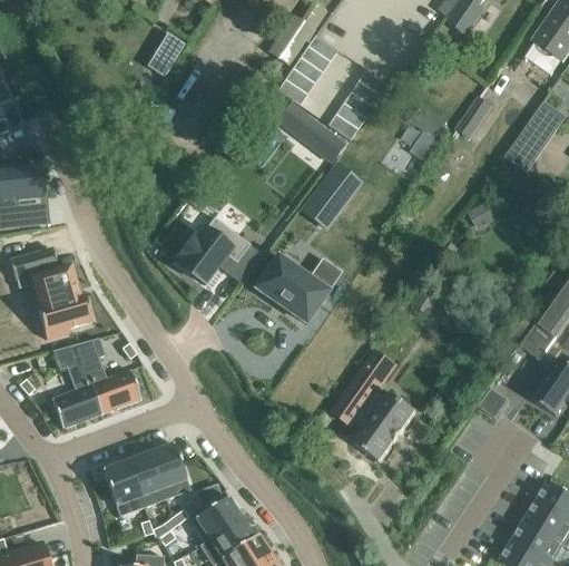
[(294,12),(268,50),(291,66),(315,28),(317,30),(331,11),(314,0),(302,18),(294,12)]
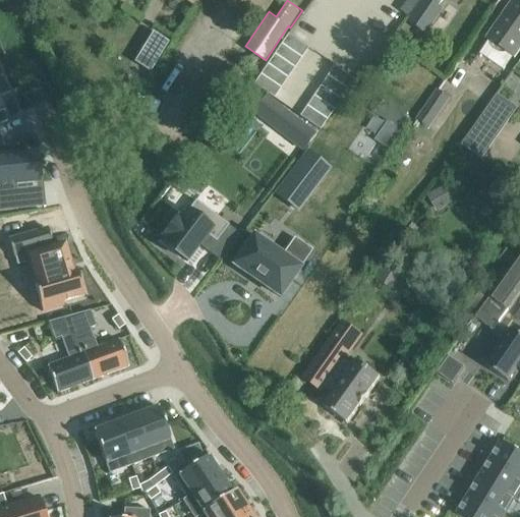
[(385,0),(379,11),(397,21),(407,3),(401,0),(385,0)]
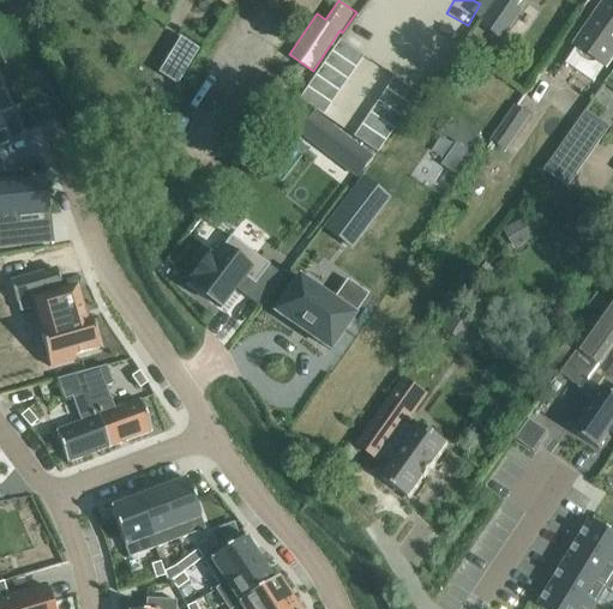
[(516,1),(517,0),(492,0),(490,4),(511,19),(521,5),(516,1)]
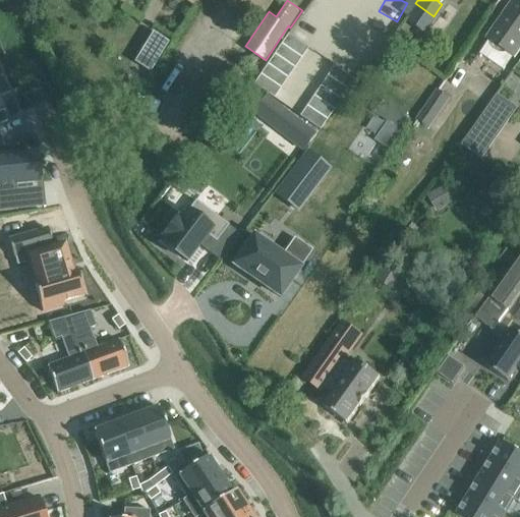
[(508,0),(501,10),(505,12),(485,36),(494,41),(495,43),(495,45),(496,47),(499,49),(503,50),(505,50),(508,50),(513,54),(519,44),(519,0),(508,0)]
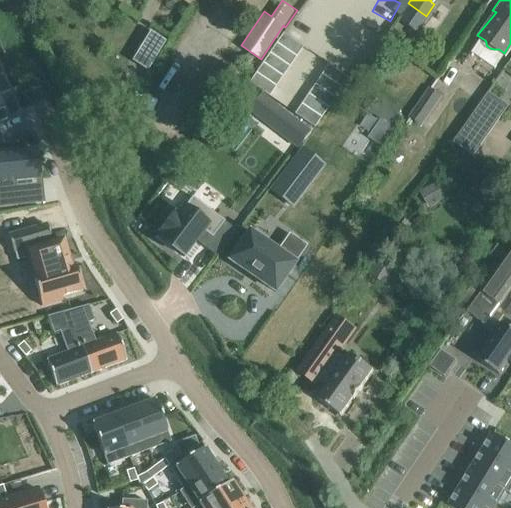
[(164,36),(149,27),(131,57),(146,66),(164,36)]
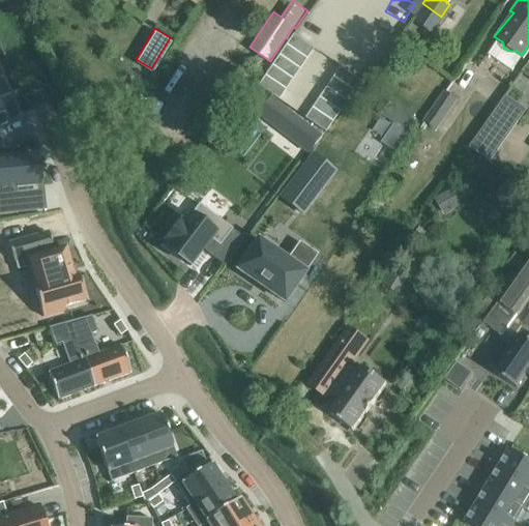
[(294,31),(287,41),(307,55),(314,46),(294,31)]
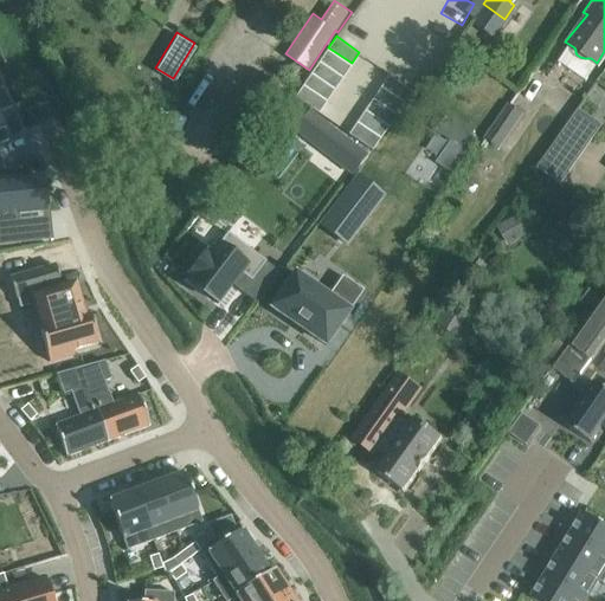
[(328,47),(320,59),(343,75),(352,63),(328,47)]
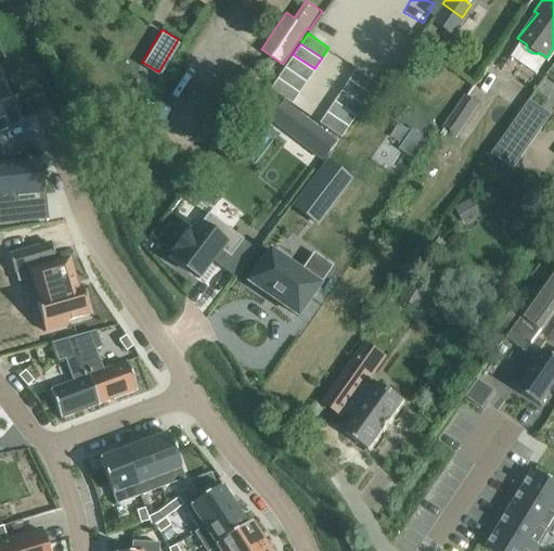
[(293,54),(285,65),(307,79),(314,68),(293,54)]
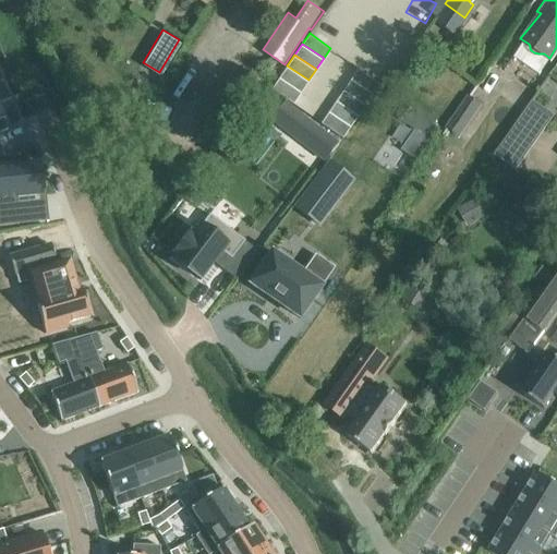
[(287,65),(279,76),(301,91),(309,80),(287,65)]
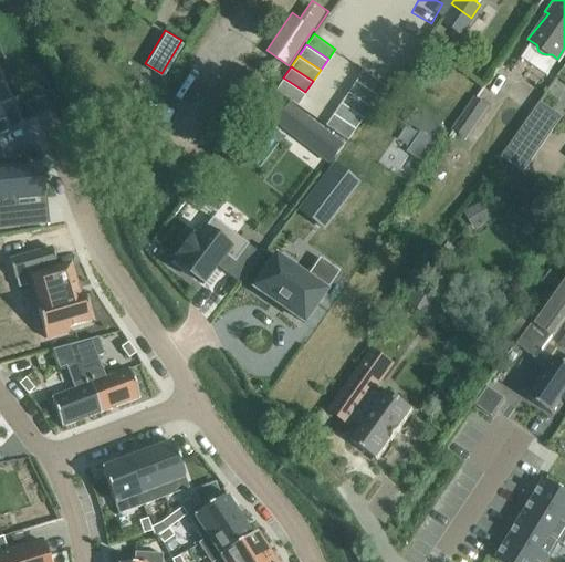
[(364,68),(356,79),(378,94),(386,83),(364,68)]
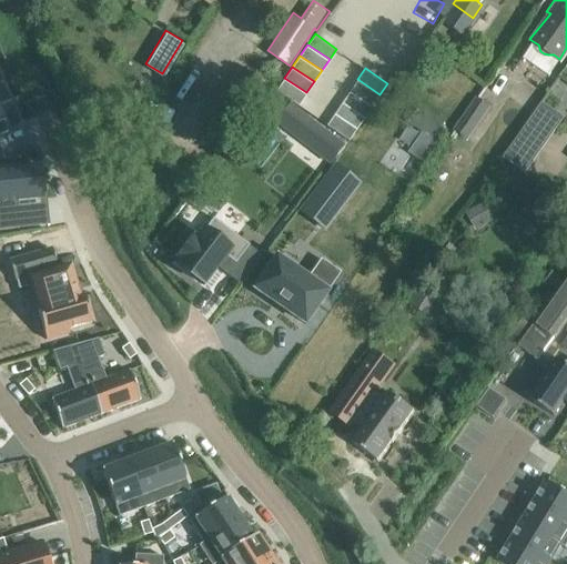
[(0,133),(9,130),(4,120),(6,119),(0,106),(0,102),(11,98),(0,71),(0,133)]
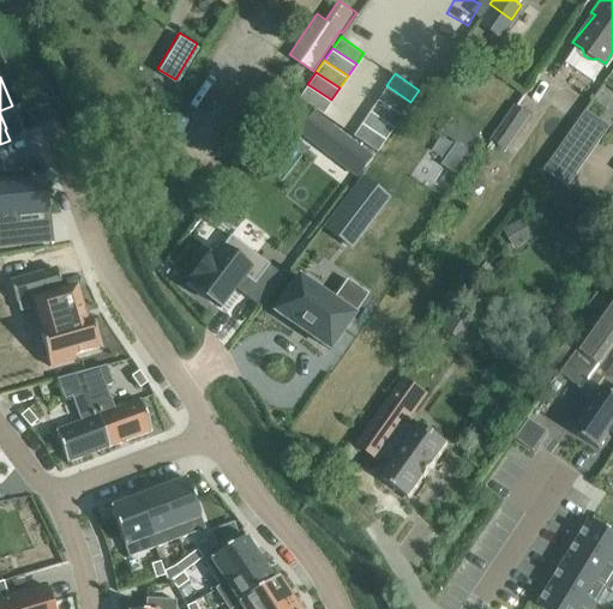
[(307,84),(300,96),(323,112),(331,100),(307,84)]
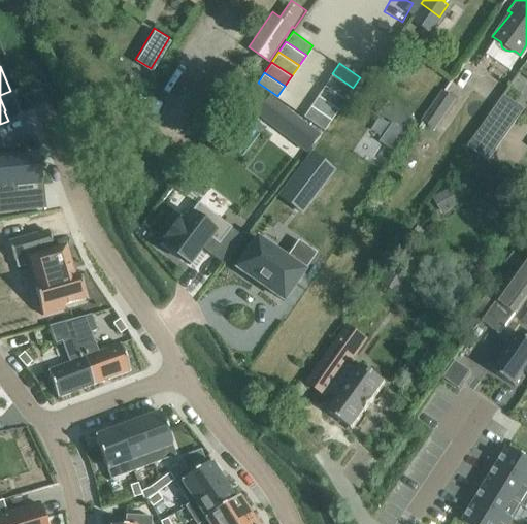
[(332,73),(325,84),(346,98),(353,88),(332,73)]
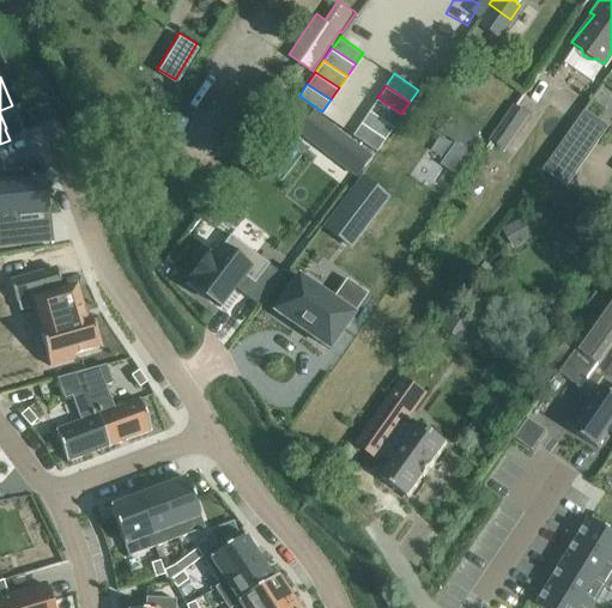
[(377,97),(370,109),(393,126),(401,114),(377,97)]
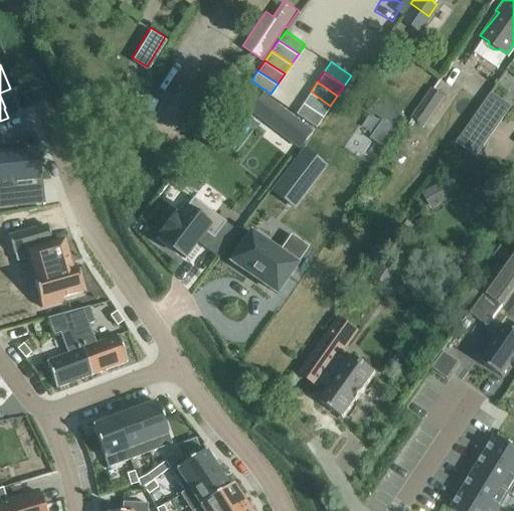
[(424,124),(446,94),(433,84),(411,115),(424,124)]
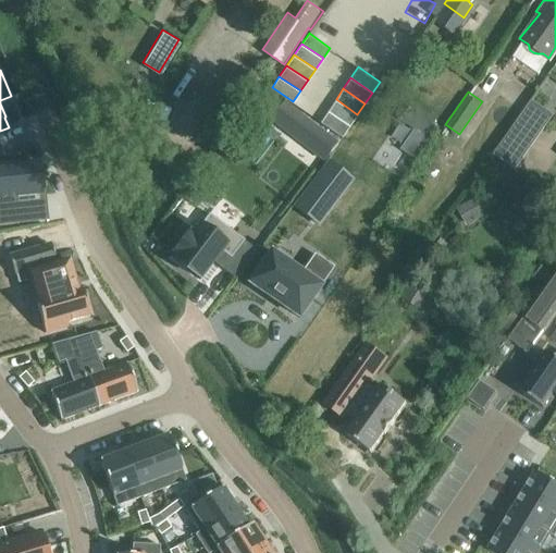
[(554,112),(532,96),(524,108),(546,123),(554,112)]
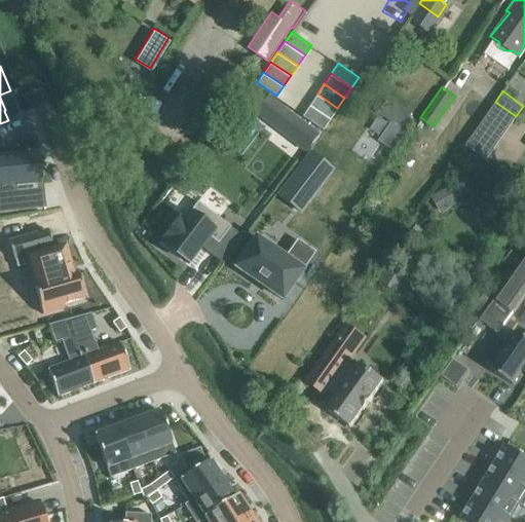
[(269,94),(257,110),(282,128),(285,132),(297,115),(269,94)]
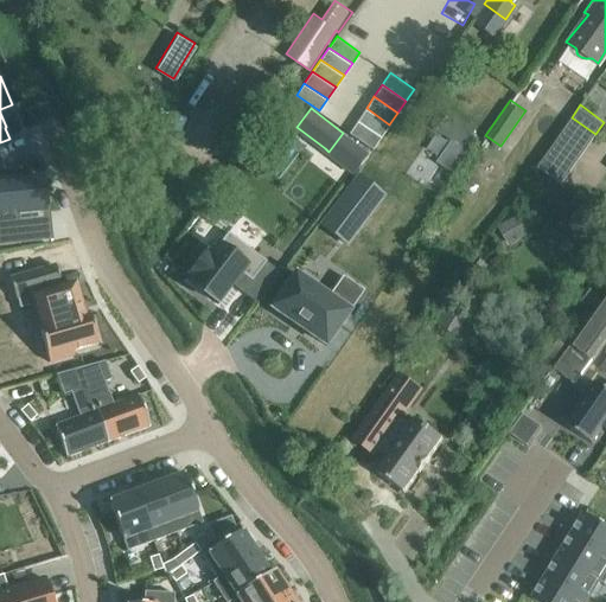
[(367,108),(358,120),(382,135),(389,125),(367,108)]
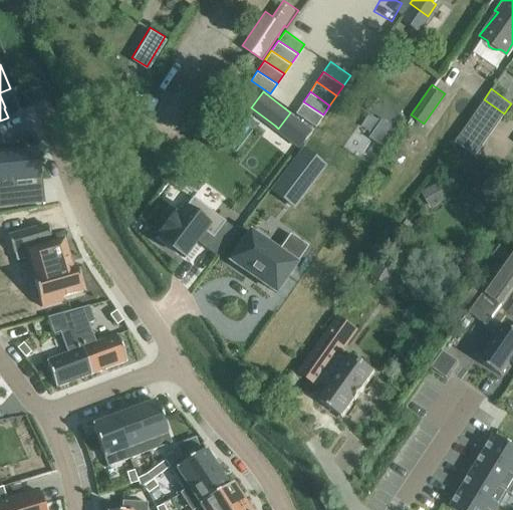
[(378,94),(369,107),(382,116),(398,128),(407,113),(378,94)]
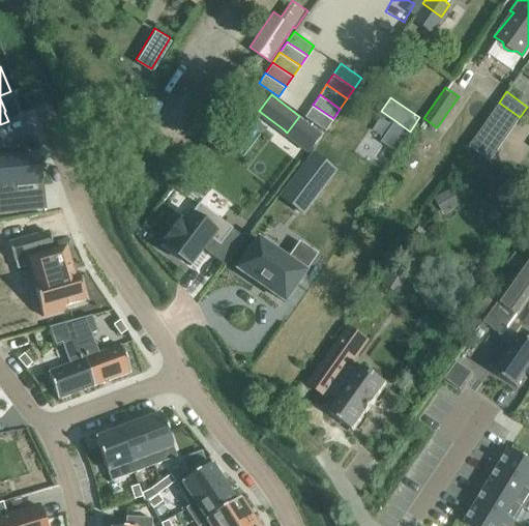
[(313,105),(305,115),(326,128),(333,118),(313,105)]
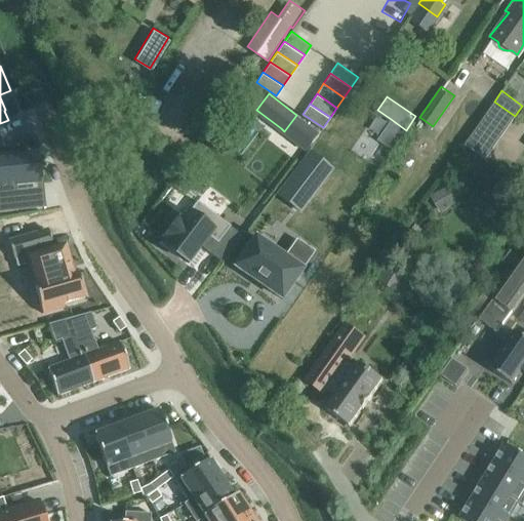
[(493,146),(473,131),(466,143),(486,157),(493,146)]
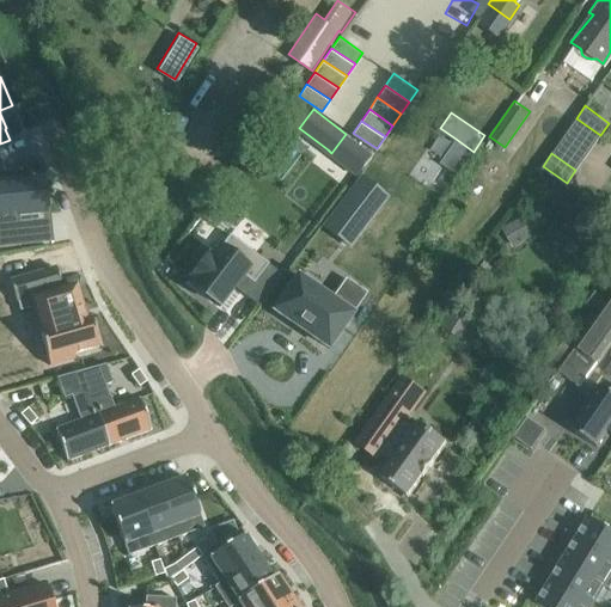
[(364,175),(325,224),(350,243),(388,194),(364,175)]
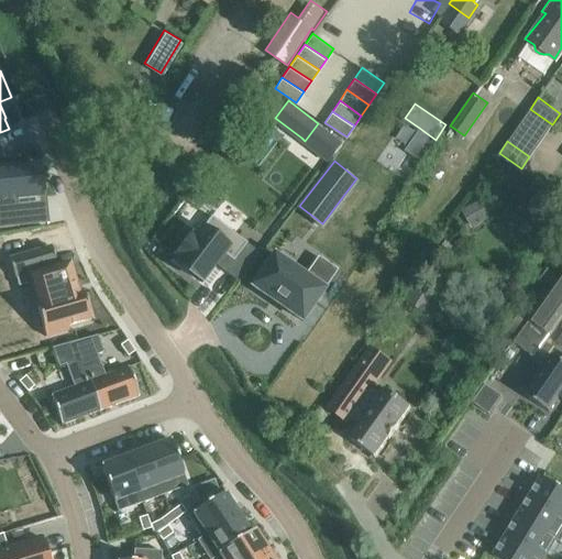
[(41,163),(0,167),(0,225),(20,223),(17,196),(44,194),(43,183),(45,183),(45,181),(42,181),(40,164),(41,164),(41,163)]
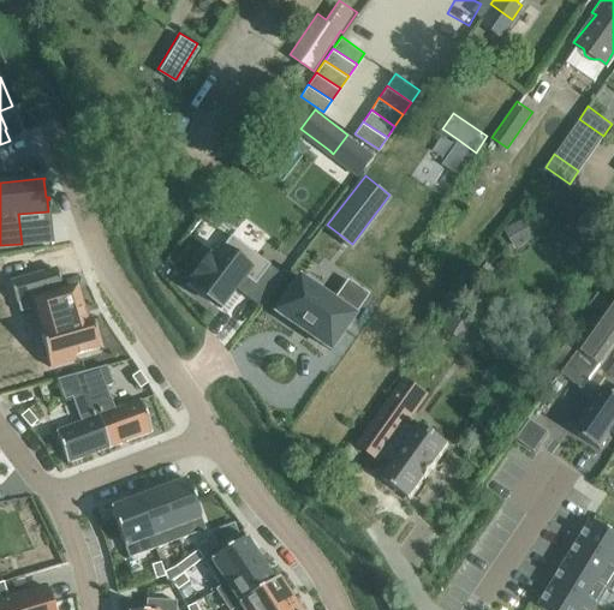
[(516,244),(534,234),(525,217),(507,227),(516,244)]
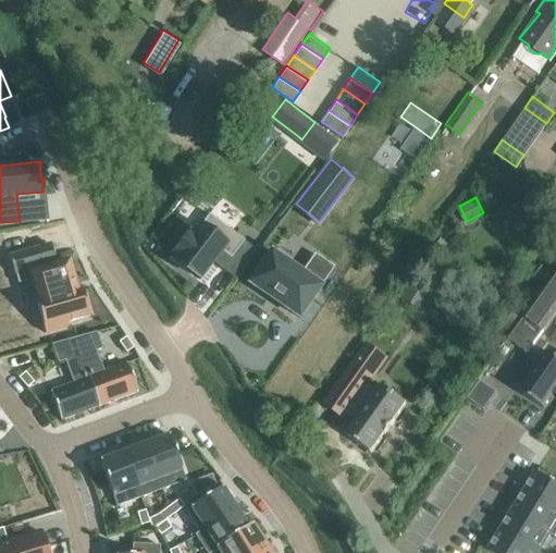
[(190,230),(174,250),(177,253),(175,257),(200,277),(214,259),(222,248),(231,256),(245,237),(210,210),(196,229),(194,232),(192,230),(190,230)]
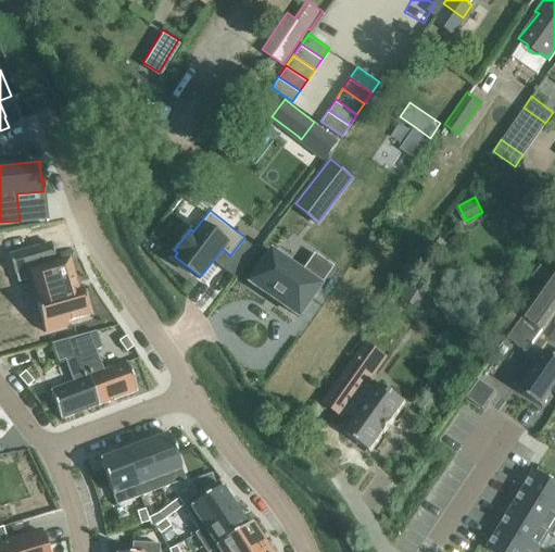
[(51,241),(10,253),(15,271),(16,271),(19,280),(33,276),(40,301),(37,301),(46,329),(68,323),(67,318),(90,312),(84,288),(78,289),(70,259),(55,262),(55,260),(57,259),(51,241)]
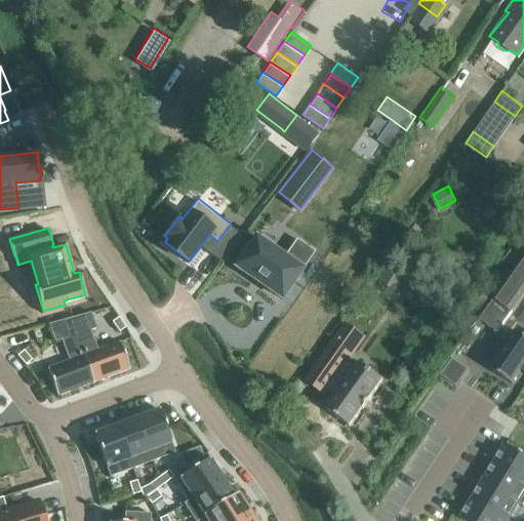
[(255,234),(235,264),(282,296),(315,248),(297,236),(285,254),(255,234)]
